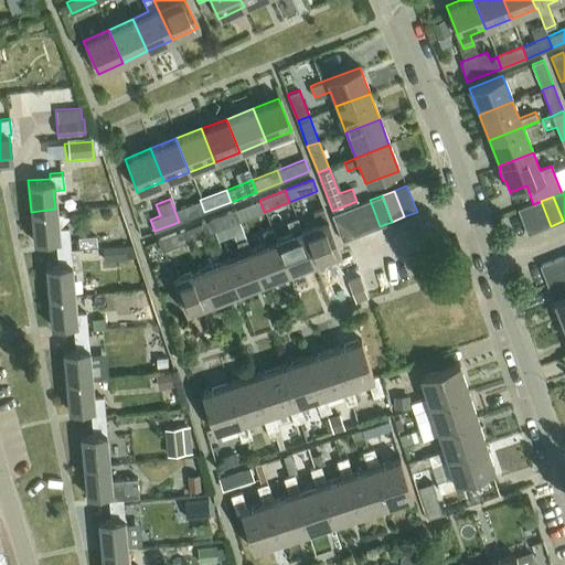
[(172,199),(170,199),(179,222),(204,212),(200,200),(177,210),(172,199)]
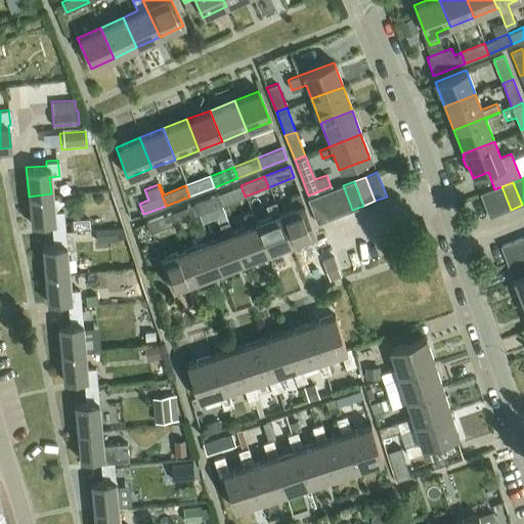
[(217,194),(221,206),(245,197),(241,185),(217,194)]
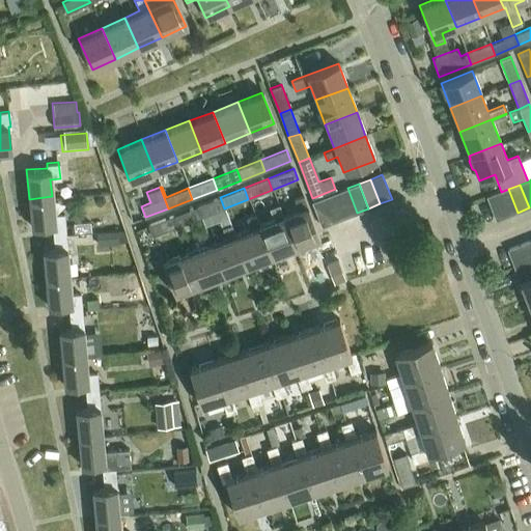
[(336,193),(345,217),(357,213),(347,188),(336,193)]
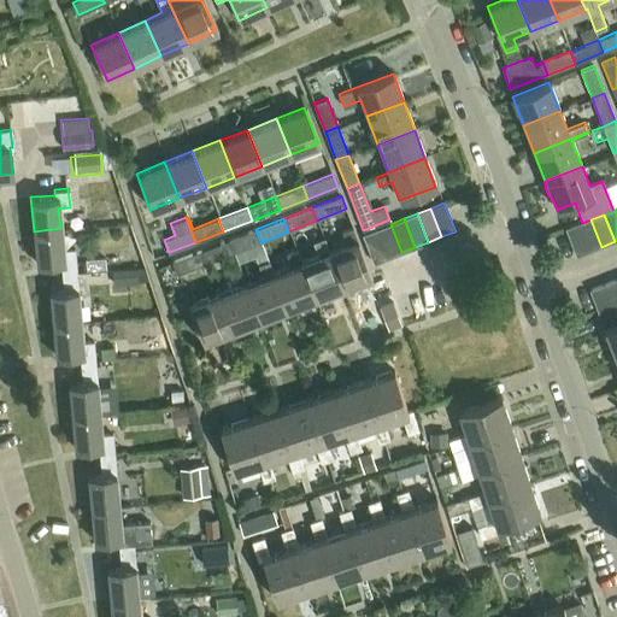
[(588,252),(601,247),(591,219),(582,223),(577,224),(588,252)]
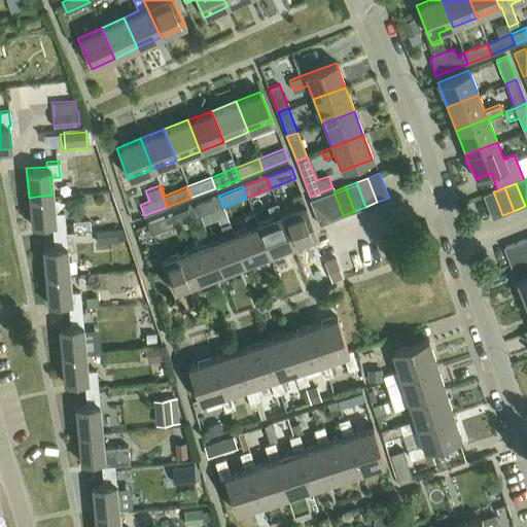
[(321,196),(330,220),(343,215),(334,191),(321,196)]
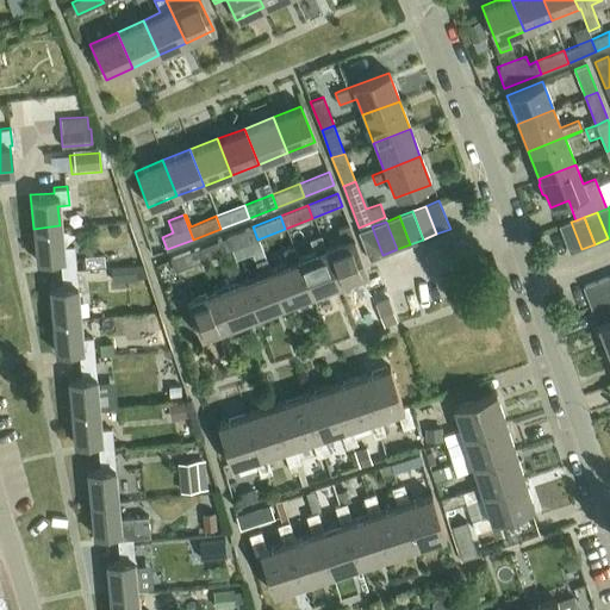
[(568,254),(582,249),(571,222),(558,228),(568,254)]
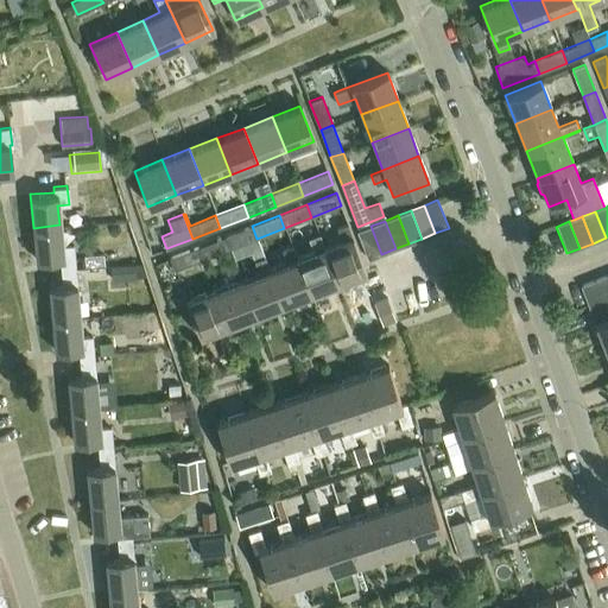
[(365,273),(350,236),(346,223),(336,227),(341,240),(323,247),(336,284),(365,273)]
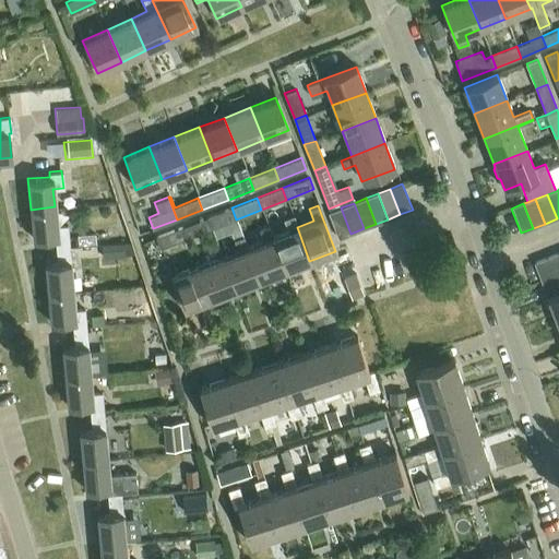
[(55,206),(31,210),(33,238),(54,236),(55,241),(68,240),(67,225),(56,225),(55,206)]
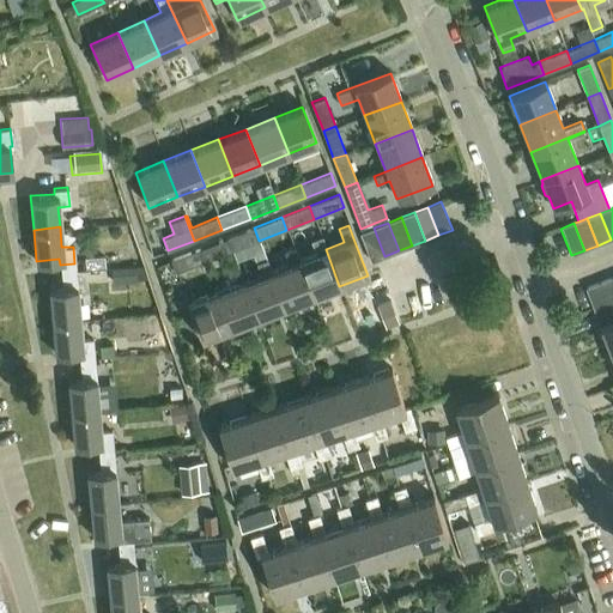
[(226,238),(231,252),(259,241),(254,228),(226,238)]
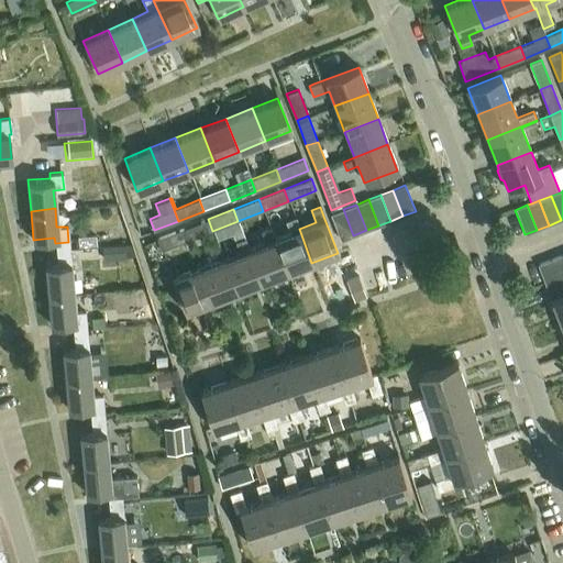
[(353,235),(343,209),(331,213),(341,240),(353,235)]
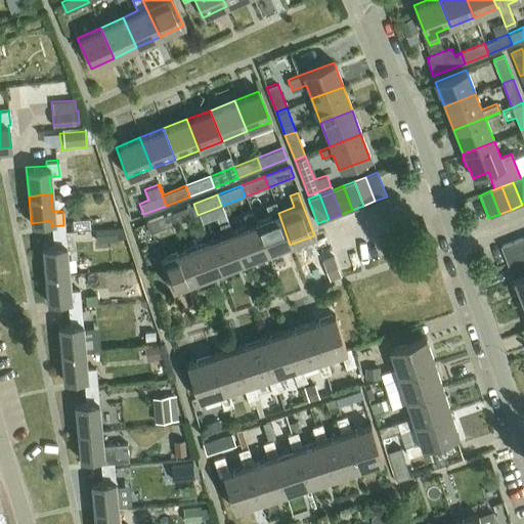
[(170,213),(174,224),(198,215),(193,204),(170,213)]
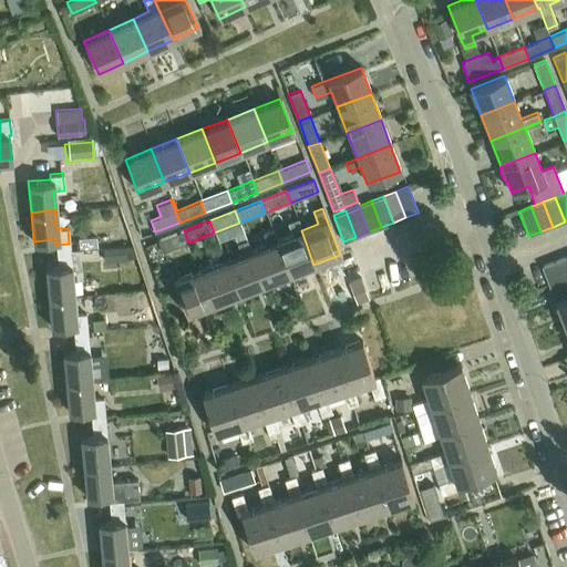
[(261,233),(266,244),(253,249),(248,238),(246,239),(263,285),(288,275),(271,229),(261,233)]
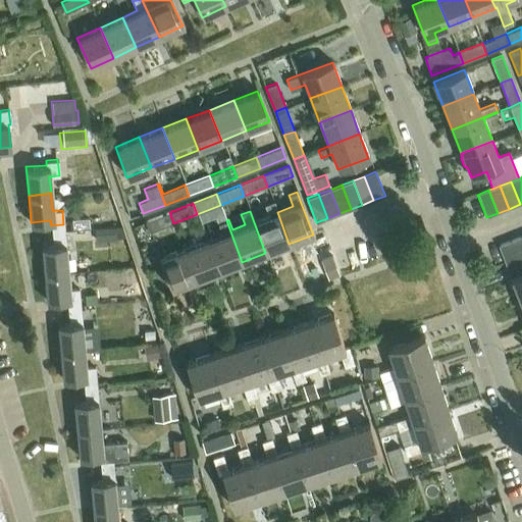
[(289,244),(277,212),(254,221),(250,211),(265,253),(289,244)]
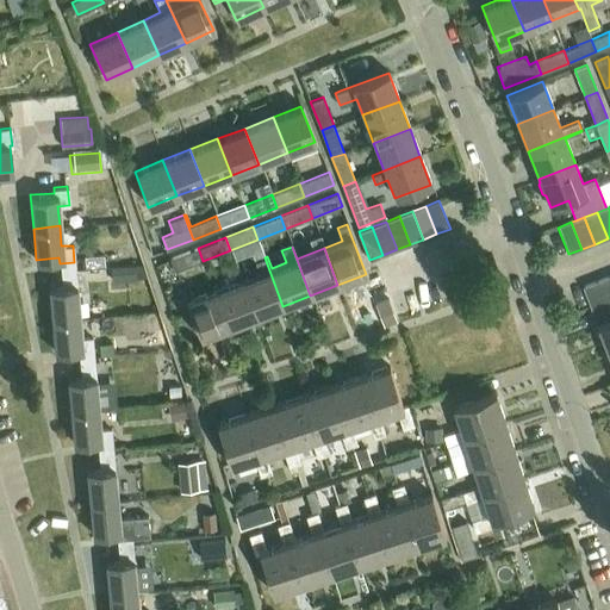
[(203,261),(198,248),(170,259),(175,272),(203,261)]
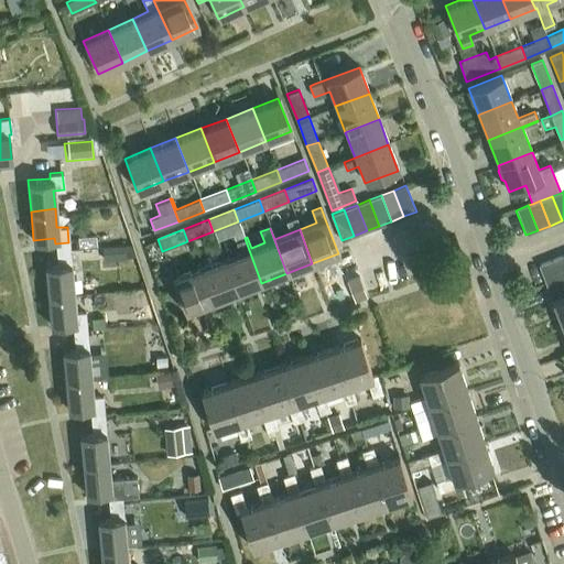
[(239,252),(223,259),(236,292),(261,283),(245,238),(236,241),(239,252)]
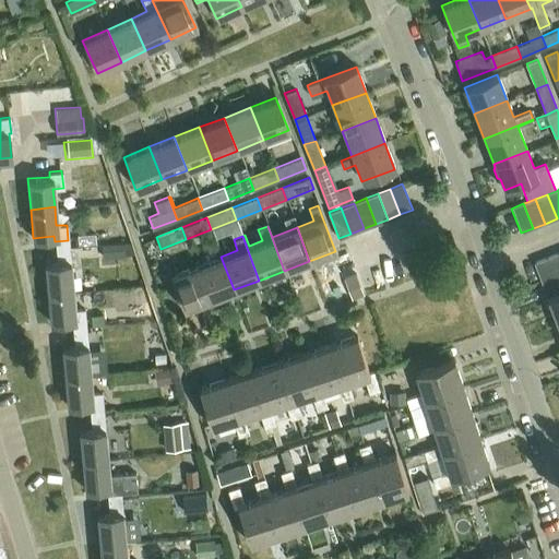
[(123,242),(103,245),(104,258),(125,257),(123,242)]
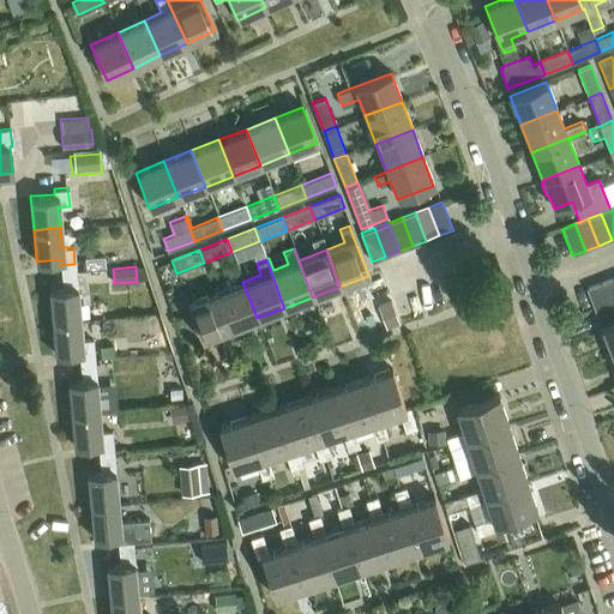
[(52,320),(79,318),(74,270),(61,271),(62,287),(49,288),(52,320)]
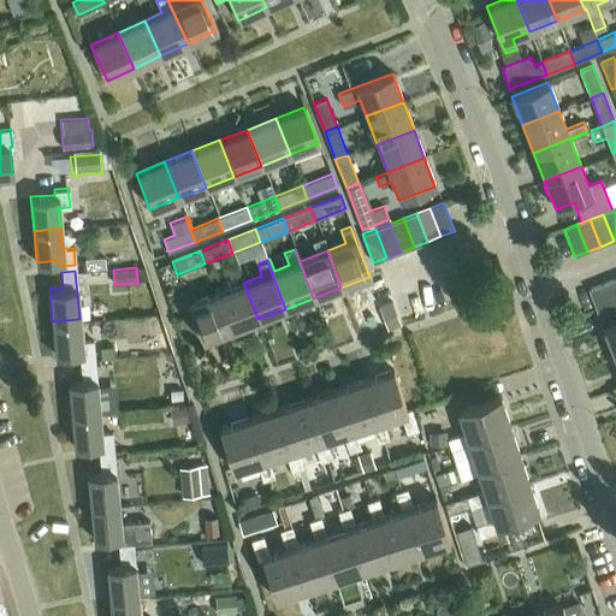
[(611,313),(615,311),(615,285),(614,280),(600,285),(611,313)]
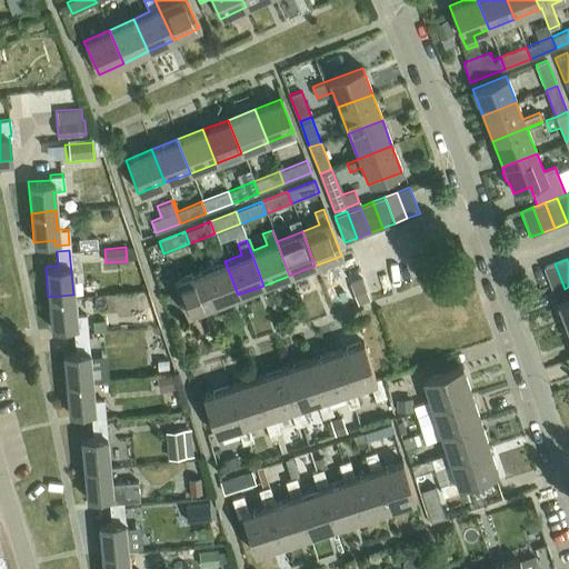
[(225,261),(199,271),(212,305),(238,295),(225,261)]
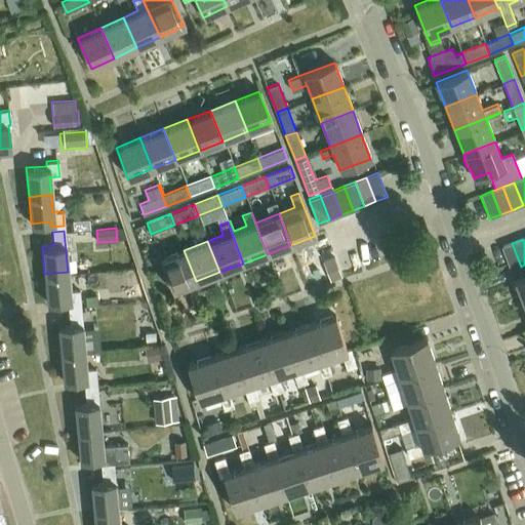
[(510,271),(521,267),(512,243),(500,247),(510,272),(510,271)]
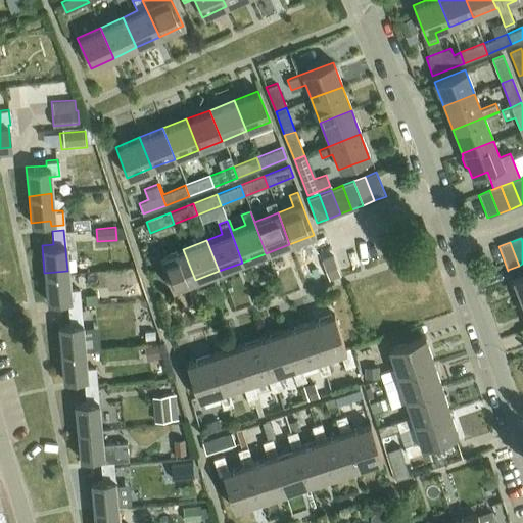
[(171,289),(195,280),(183,249),(158,258),(171,289)]
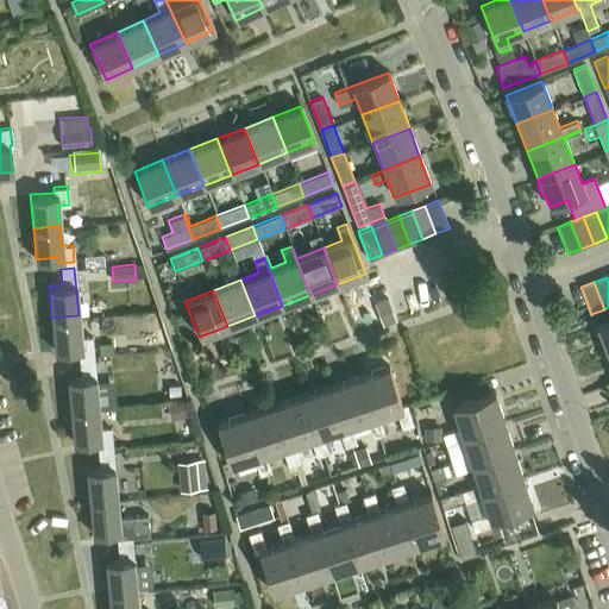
[(608,307),(604,309),(591,314),(596,325),(595,325),(607,353),(608,352),(608,307)]
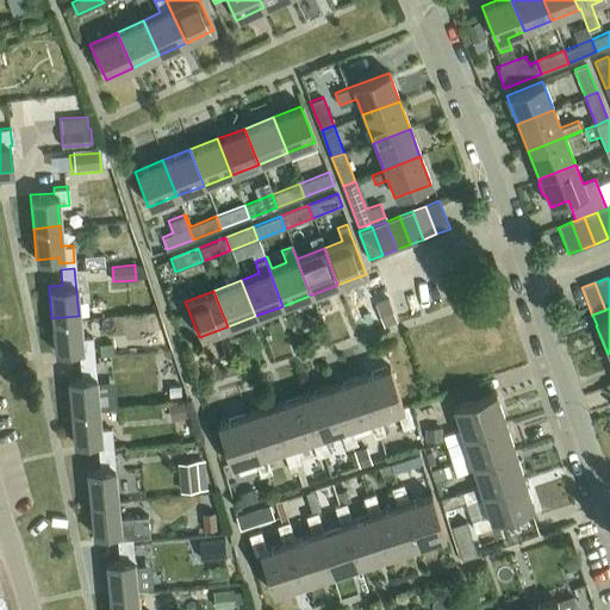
[(80,337),(79,316),(51,318),(55,350),(79,348),(79,354),(93,353),(92,336),(80,337)]
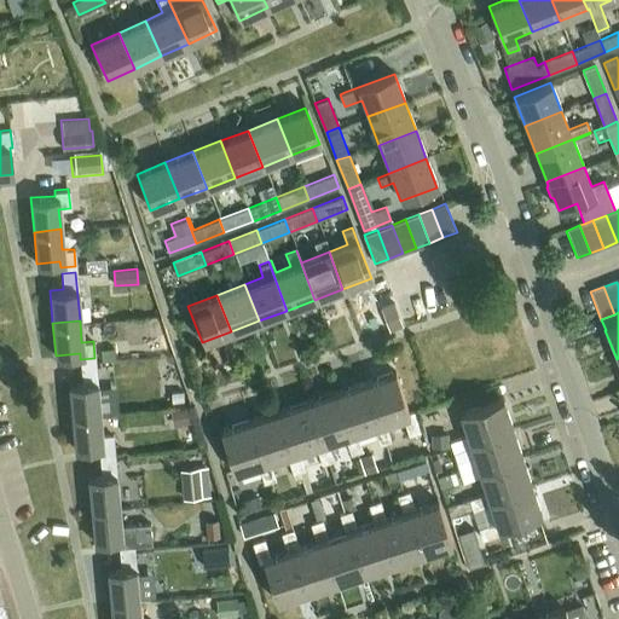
[(114,348),(102,350),(103,360),(115,360),(114,348)]
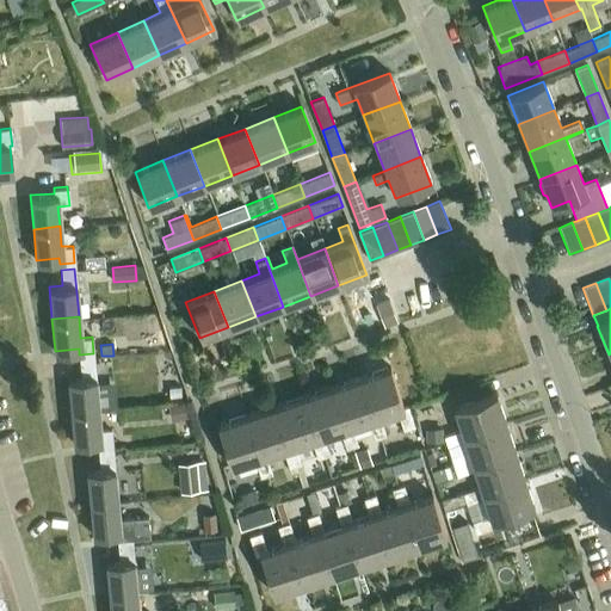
[(71,411),(97,408),(93,359),(80,360),(81,377),(68,378),(71,411)]
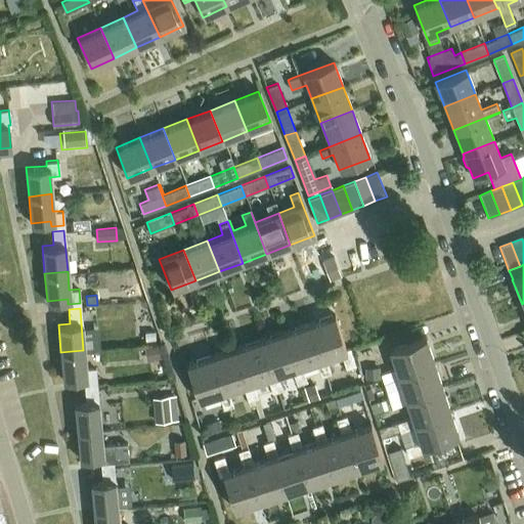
[(335,316),(309,324),(320,360),(324,359),(339,354),(344,369),(352,366),(347,350),(345,351),(335,316)]
